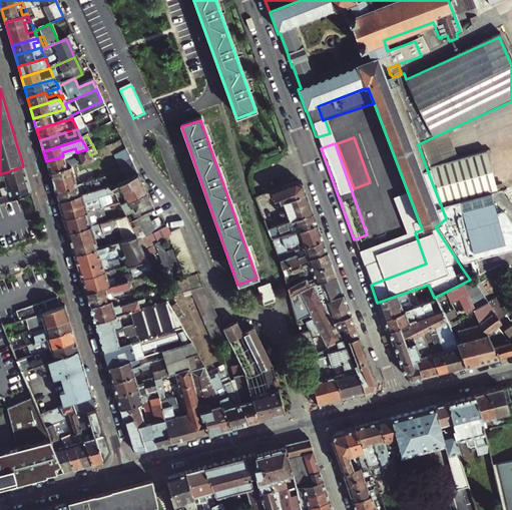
[(71,168),(94,161),(90,155),(87,149),(76,152),(63,156),(46,161),(50,175),(71,168)]
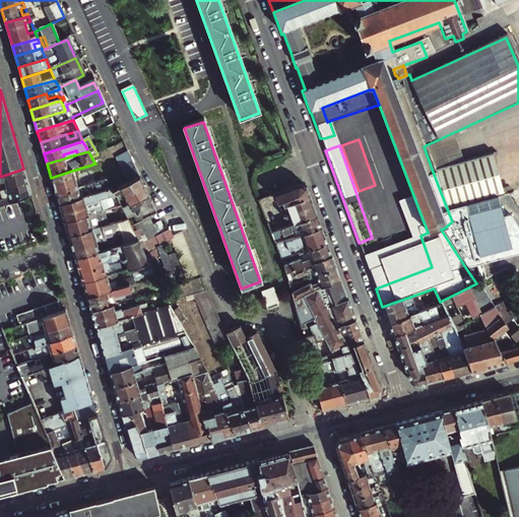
[(502,197),(491,155),(433,172),(448,211),(502,197)]
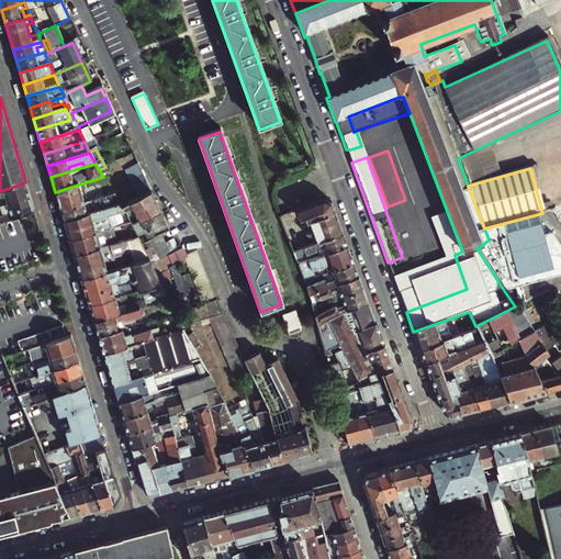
[(0,207),(30,197),(25,182),(0,191),(0,207)]
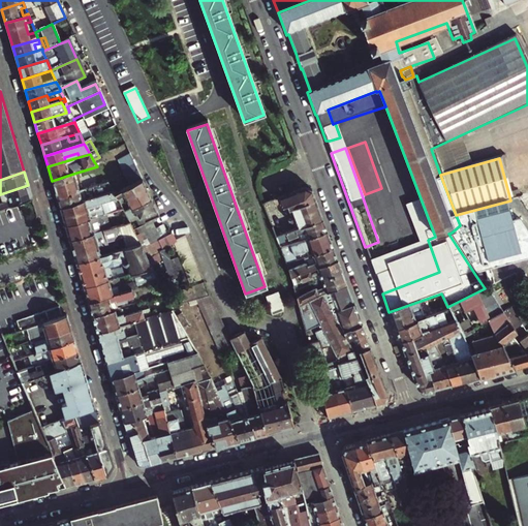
[(58,199),(80,193),(73,174),(52,181),(58,199)]
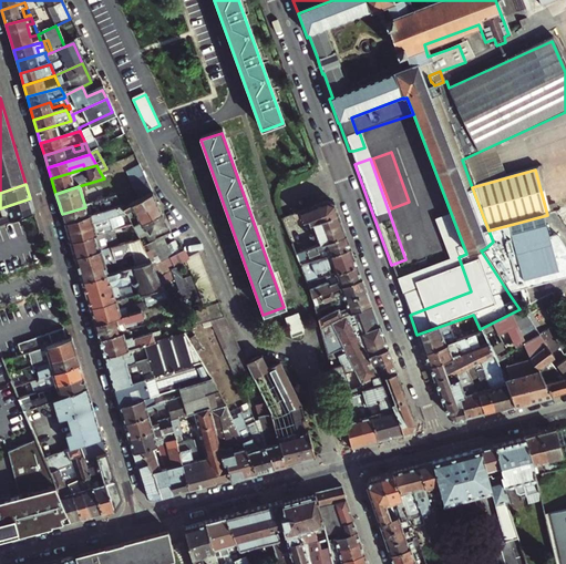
[(139,225),(161,215),(152,195),(139,201),(130,205),(122,208),(124,214),(132,209),(139,225)]
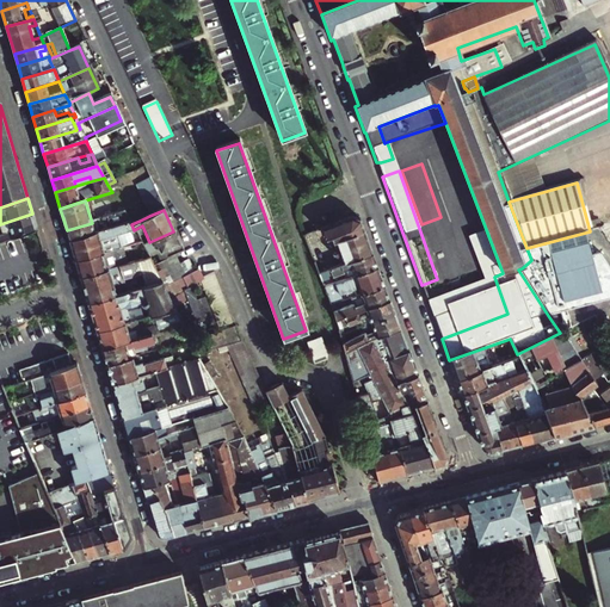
[(139,215),(140,221),(149,216),(146,210),(137,214),(139,215)]
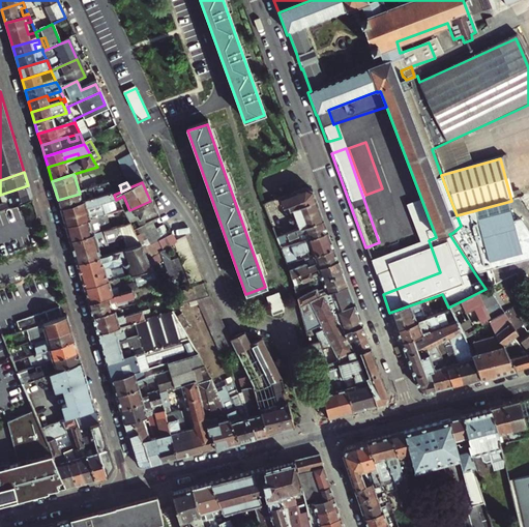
[(110,187),(114,195),(121,192),(120,186),(118,187),(117,184),(110,187)]
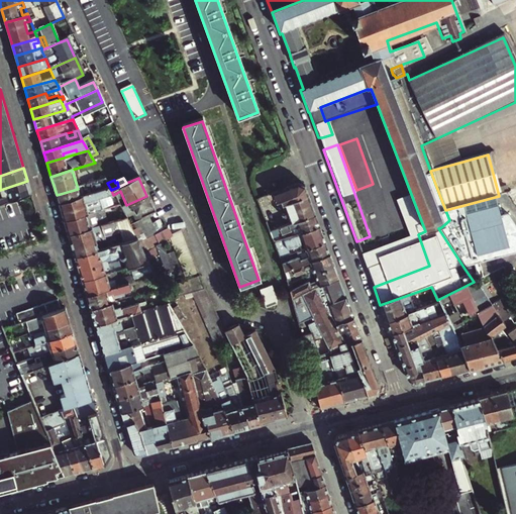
[(0,206),(31,195),(27,181),(0,190),(0,206)]
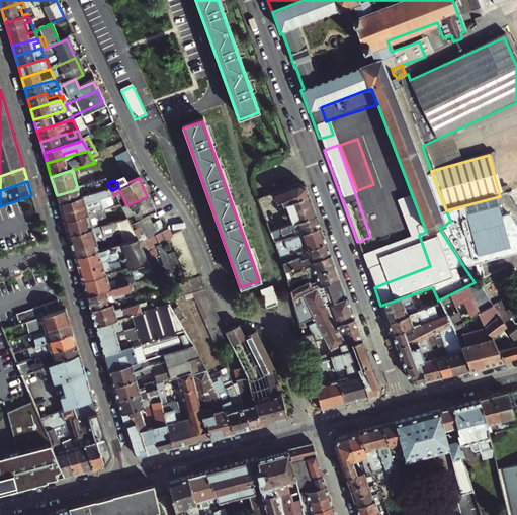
[(105,181),(78,189),(57,195),(59,205),(111,190),(107,183),(105,181)]
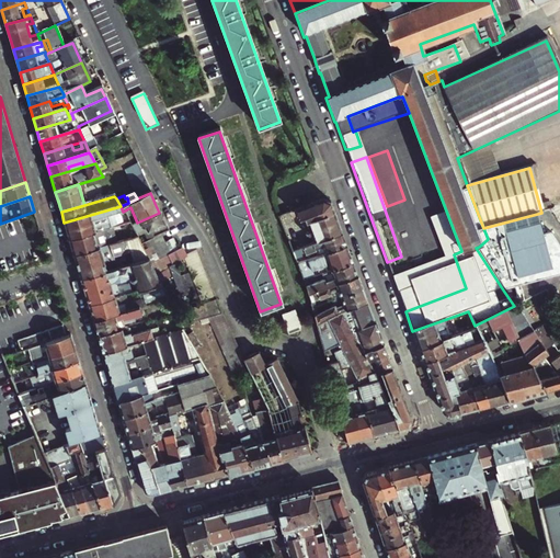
[(305,225),(309,223),(334,214),(331,204),(322,201),(296,211),(301,223),(304,221),(305,225)]
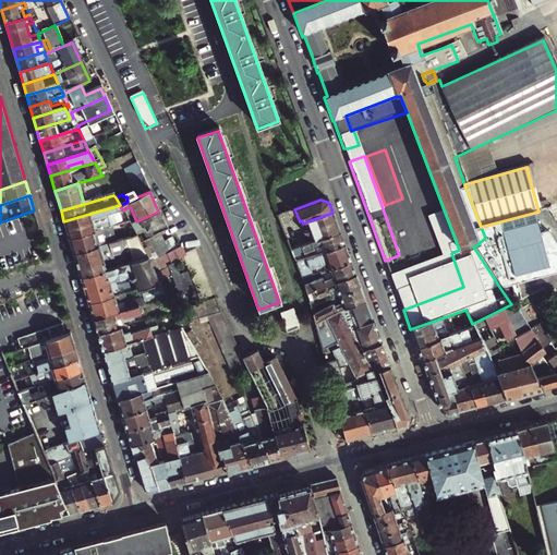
[(120,205),(63,221),(69,240),(109,228),(107,218),(123,213),(122,210),(120,205)]
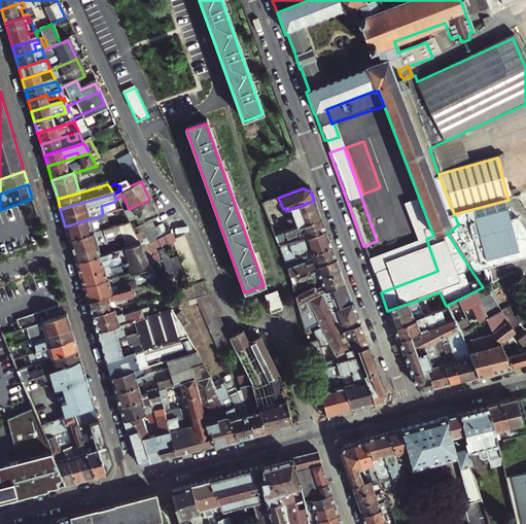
[(282,212),(286,211),(285,208),(283,209),(278,198),(277,198),(282,212)]
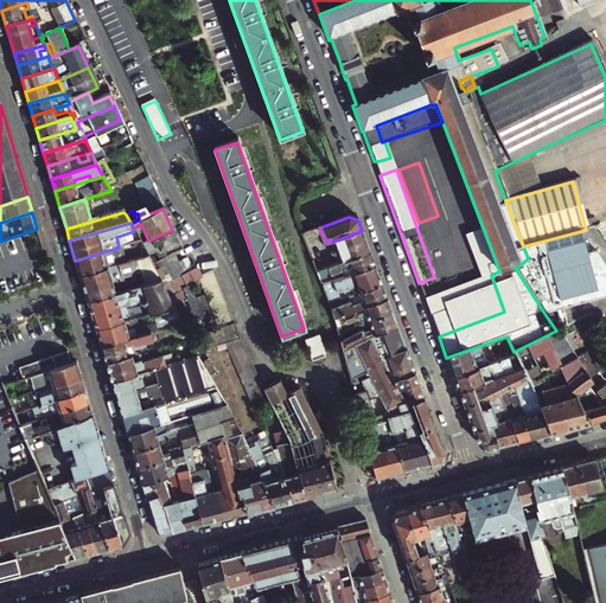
[(589,315),(593,322),(603,316),(601,315),(605,313),(605,243),(597,228),(586,230),(523,247),(528,258),(518,267),(515,268),(546,315),(561,310),(567,328),(589,315)]
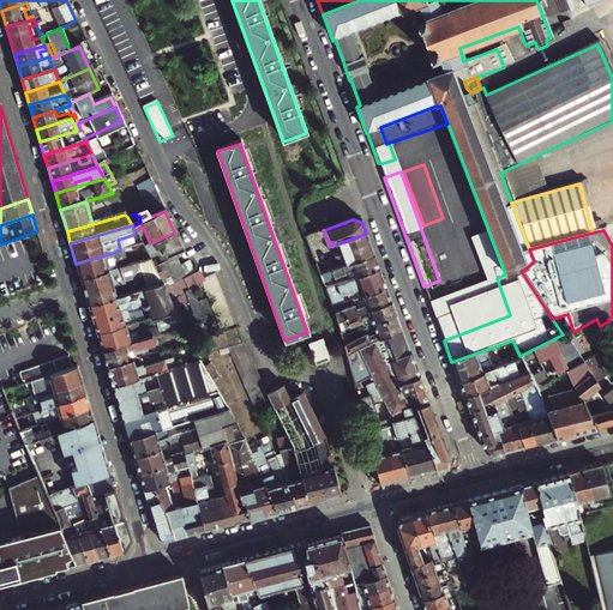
[(154,267),(175,258),(184,254),(174,233),(150,243),(143,247),(150,261),(154,267)]
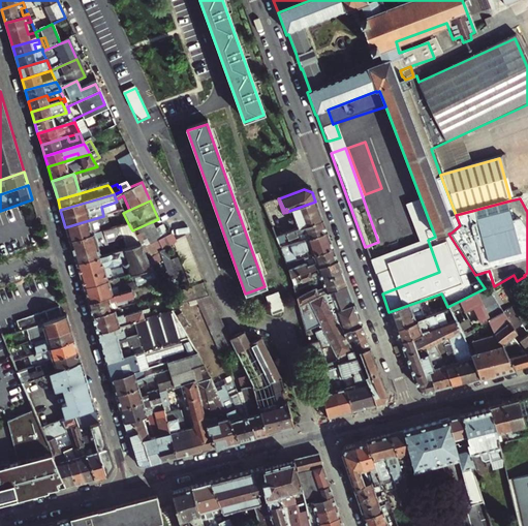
[(297,224),(299,229),(322,221),(315,202),(291,210),(293,217),(290,218),(293,225),(297,224)]
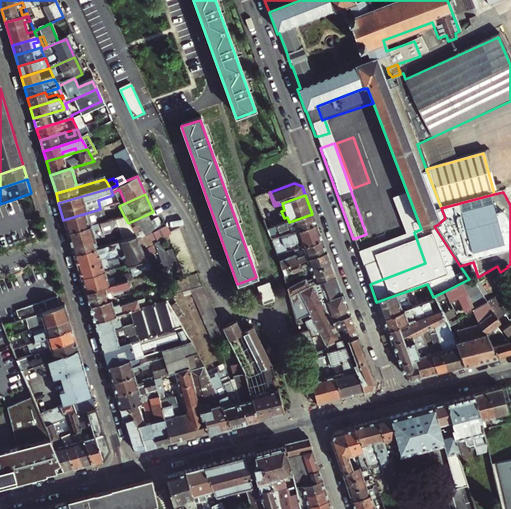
[(103,208),(100,209),(63,220),(68,235),(110,222),(103,208)]
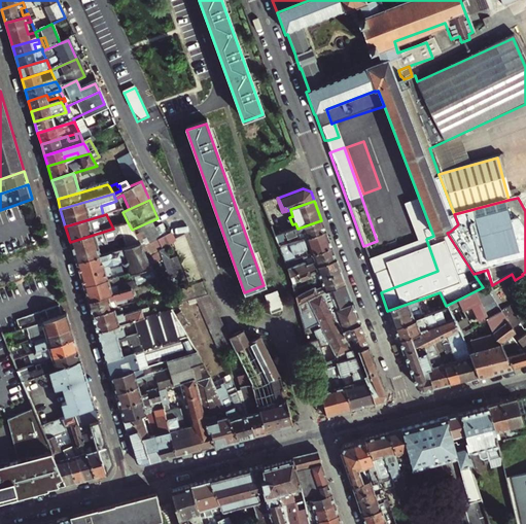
[(297,243),(325,233),(321,220),(297,229),(274,238),(277,245),(296,238),(297,243)]
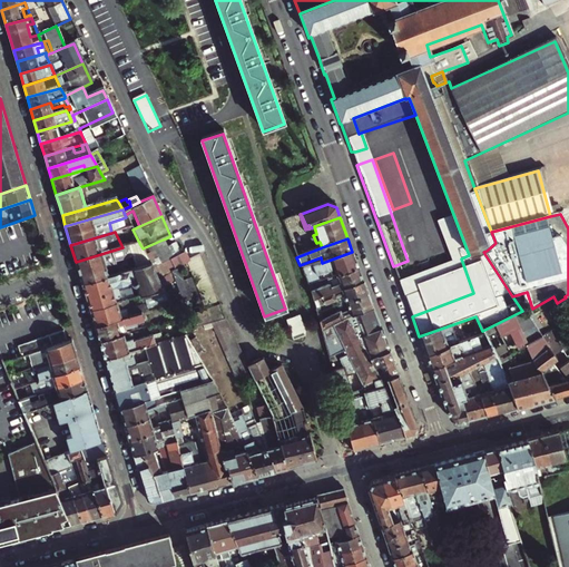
[(173,260),(163,240),(143,248),(150,265),(153,269),(169,261),(173,260)]
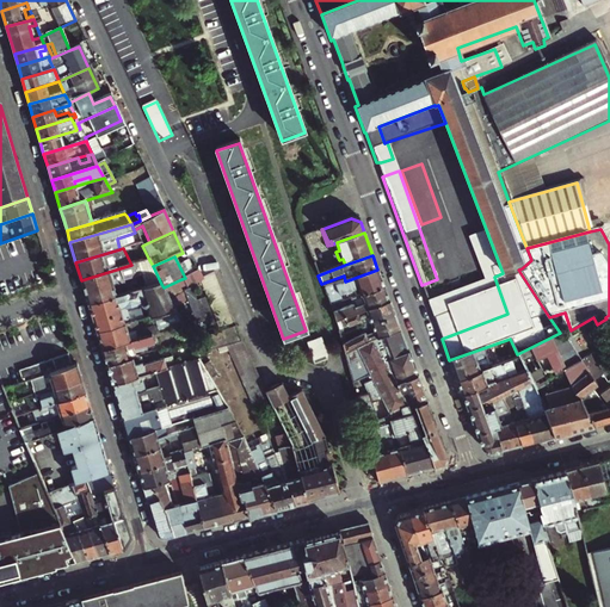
[(88,305),(116,297),(114,287),(124,284),(123,282),(142,276),(146,289),(161,284),(153,266),(149,260),(131,265),(81,280),(88,305)]
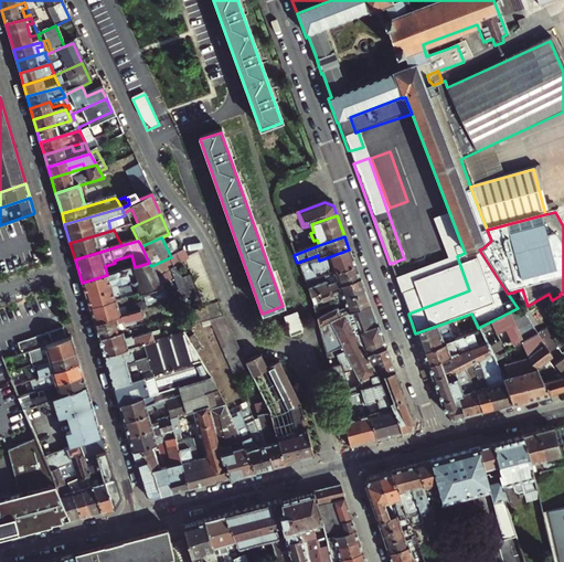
[(319,261),(309,264),(314,275),(329,269),(328,265),(330,264),(334,275),(355,267),(349,250),(319,261)]
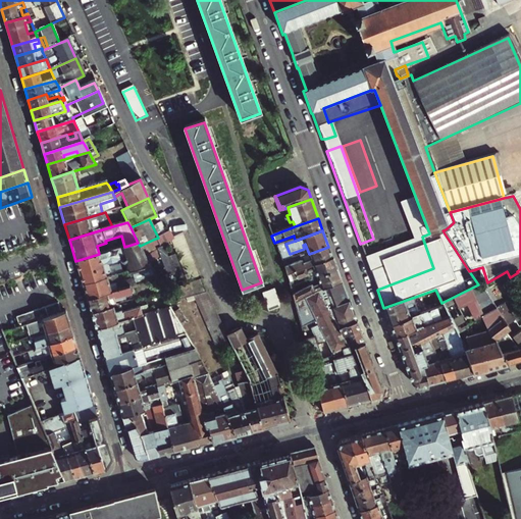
[(158,238),(155,239),(159,246),(163,244),(170,240),(170,239),(171,239),(169,232),(158,238)]
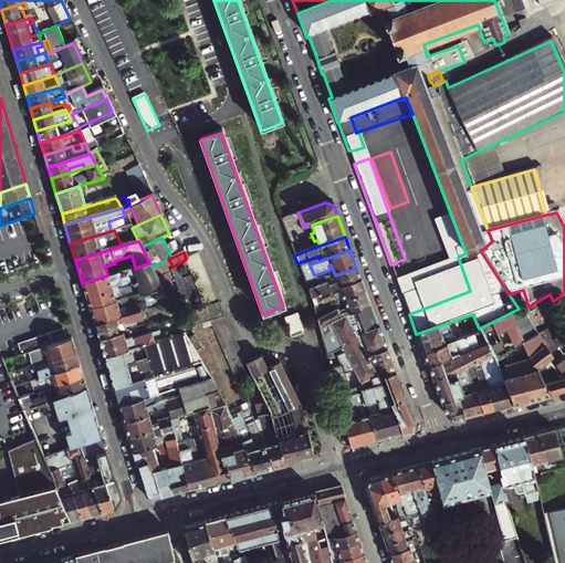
[(218,302),(199,253),(186,259),(185,259),(185,260),(203,308),(218,302)]
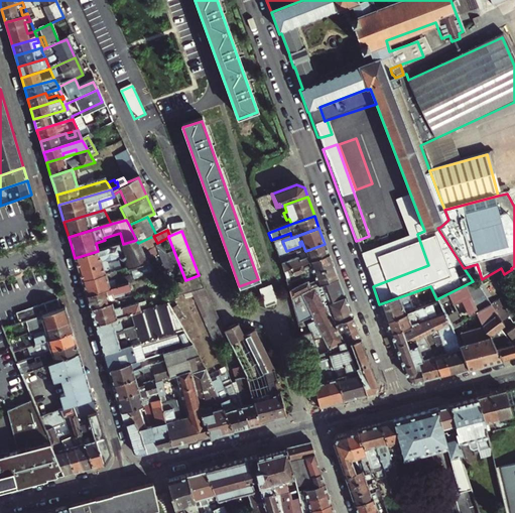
[(157,243),(153,236),(138,243),(143,252),(158,244),(157,243)]
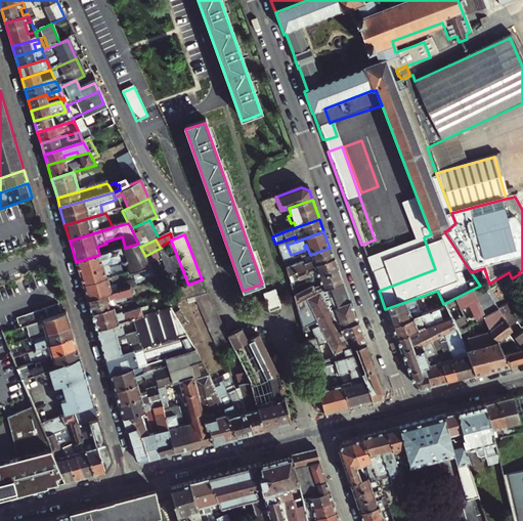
[(140,247),(138,244),(125,248),(99,255),(76,262),(83,287),(104,280),(100,267),(120,261),(122,267),(128,265),(130,272),(131,272),(150,267),(145,256),(140,247)]
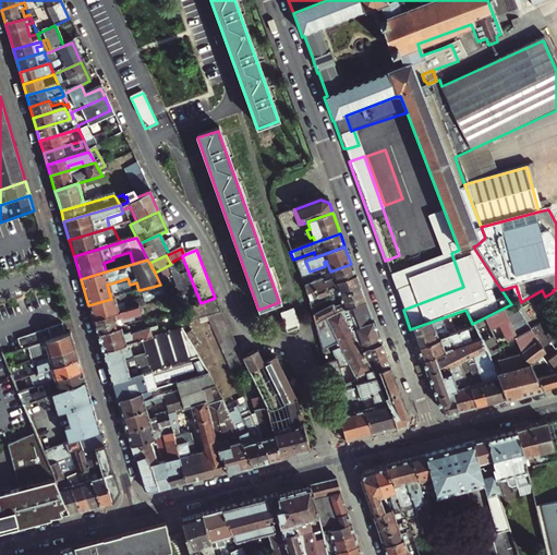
[(171,265),(168,266),(180,297),(195,291),(188,273),(180,276),(174,264),(171,265)]
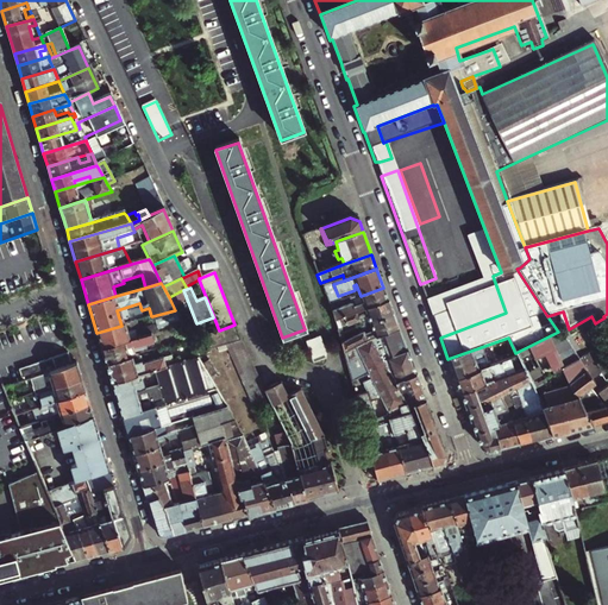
[(334,321),(388,301),(383,288),(361,296),(349,300),(351,304),(334,310),(333,306),(328,307),(334,321)]
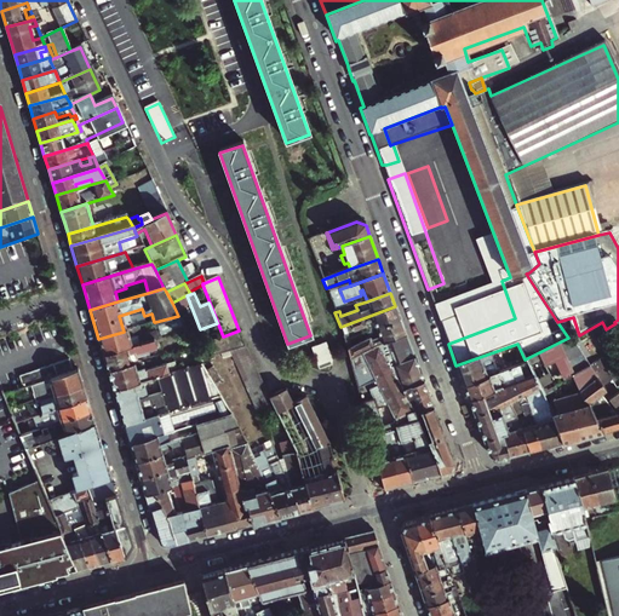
[(367,333),(401,321),(395,306),(340,327),(345,345),(349,343),(347,334),(353,332),(365,327),(367,333)]
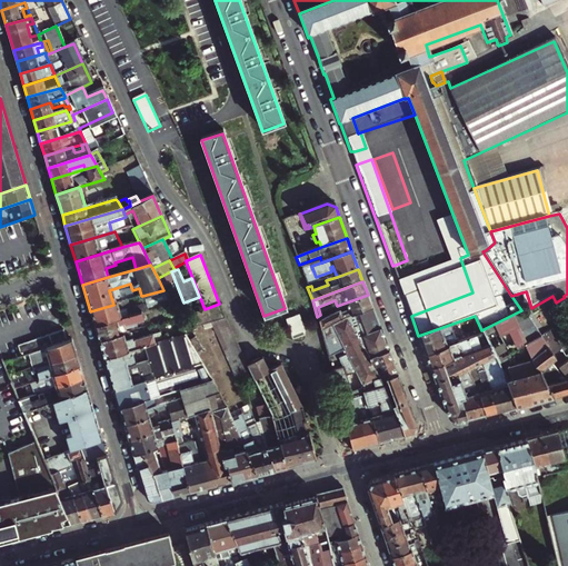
[(127,310),(123,301),(113,305),(90,311),(95,328),(145,314),(170,306),(171,306),(163,290),(142,296),(145,305),(127,310)]
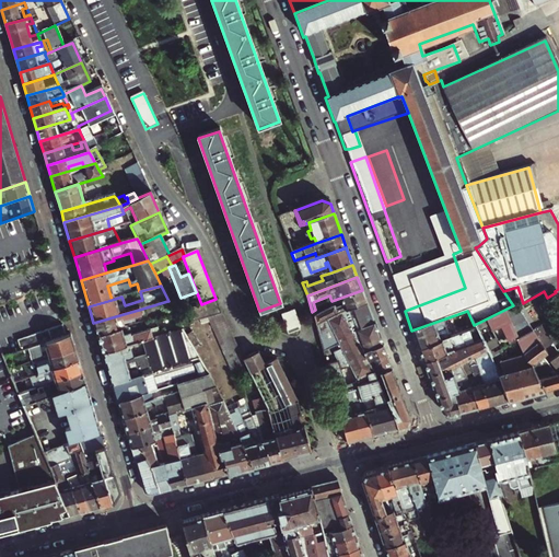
[(315,326),(326,321),(341,313),(367,304),(362,290),(332,301),(334,306),(317,314),(315,310),(312,312),(315,326)]
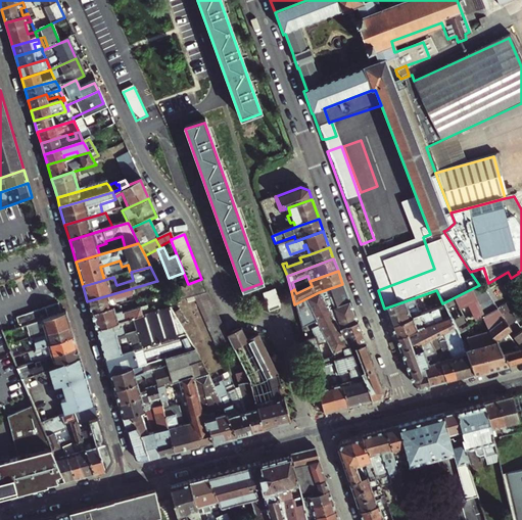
[(188,284),(164,293),(169,304),(179,301),(187,299),(193,297),(206,293),(201,279),(188,284)]
